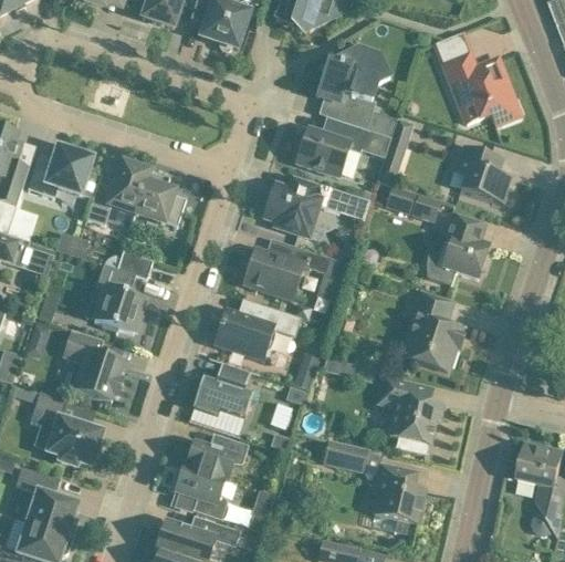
[(0,13),(27,0),(0,0),(0,13)]
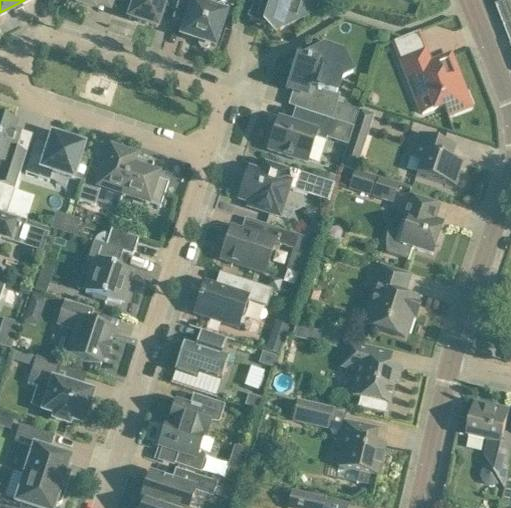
[(133,0),(130,6),(137,19),(146,22),(159,15),(164,0),(133,0)]
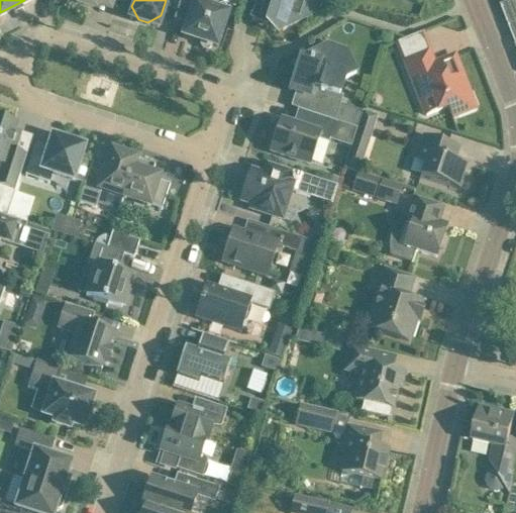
[(210,6),(212,0),(178,0),(173,17),(186,22),(183,33),(215,44),(226,11),(210,6)]
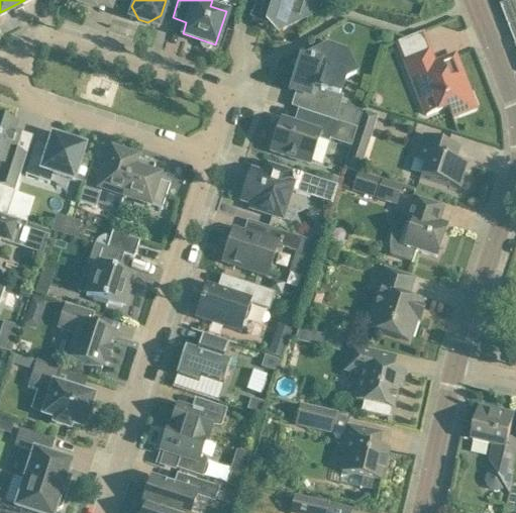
[(255,0),(250,17),(282,27),(310,10),(304,0),(255,0)]
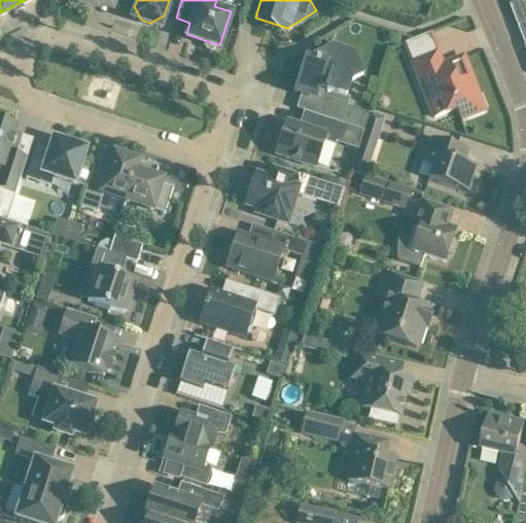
[(525,2),(511,8),(513,12),(521,32),(525,30),(525,2)]
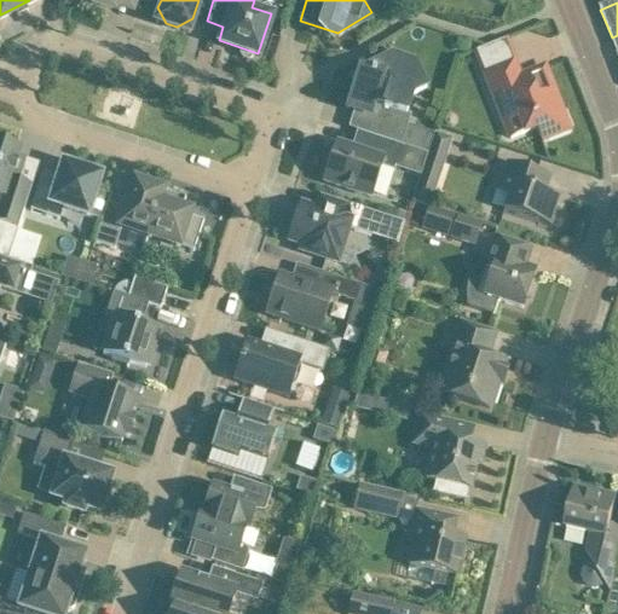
[(369,132),(400,143),(427,151),(431,140),(404,132),(406,122),(402,121),(410,96),(425,86),(414,59),(390,51),(361,69),(358,69),(353,84),(346,104),(375,114),(369,132)]
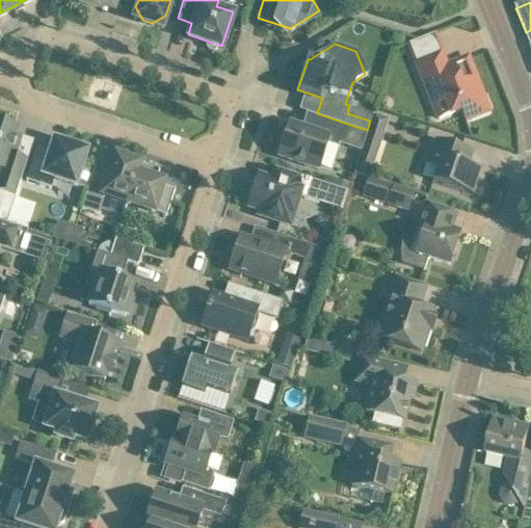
[(465,117),(469,116),(488,108),(475,74),(460,79),(453,59),(445,62),(440,49),(416,59),(437,116),(460,107),(465,117)]
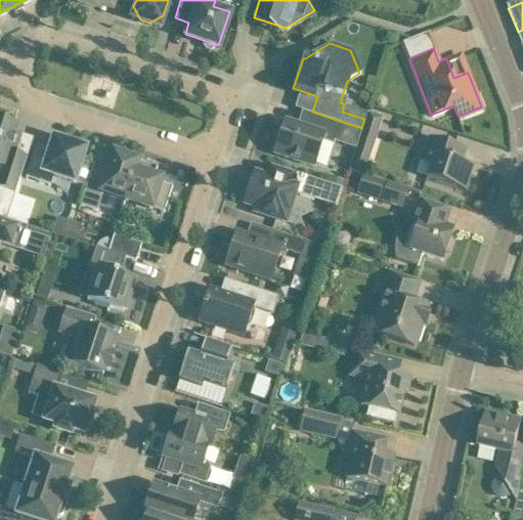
[(301,109),(296,122),(290,120),(286,131),(279,129),(272,150),(313,164),(321,139),(333,142),(336,133),(357,140),(360,130),(361,128),(339,121),(312,112),(301,109)]
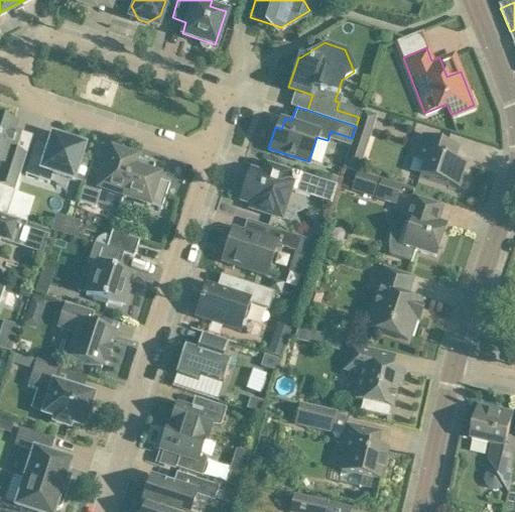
[(356,126),(355,128),(370,133),(376,113),(361,108),(359,117),(356,126)]
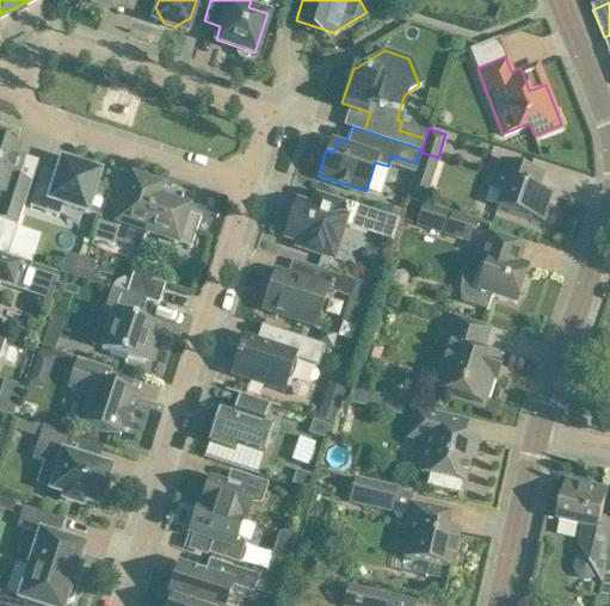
[(0,191),(0,216),(5,217),(16,221),(17,222),(30,180),(17,175),(22,160),(23,154),(17,152),(19,144),(1,138),(0,135),(0,191)]
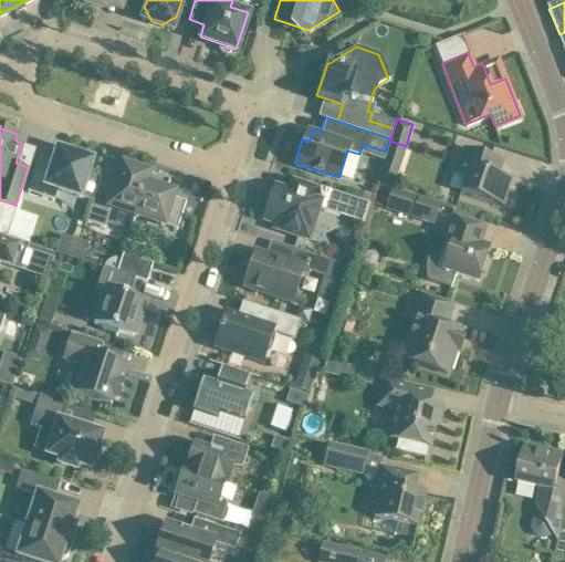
[(502,158),(481,152),(462,145),(454,170),(464,174),(459,189),(501,204),(508,185),(504,184),(508,175),(498,172),(502,158)]
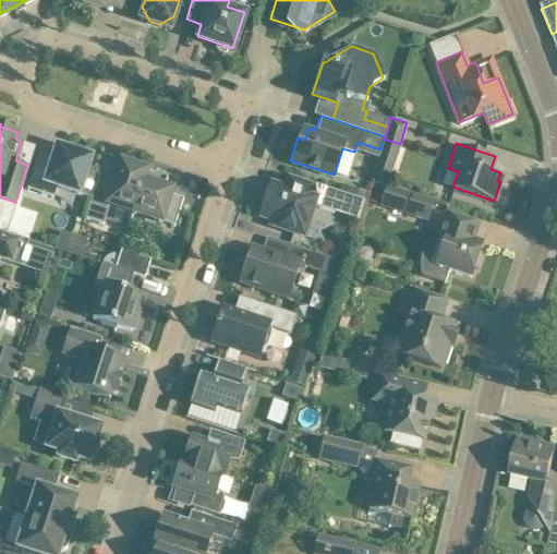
[(37,152),(26,187),(40,191),(52,195),(56,185),(79,193),(84,176),(91,155),(56,144),(51,156),(37,152)]
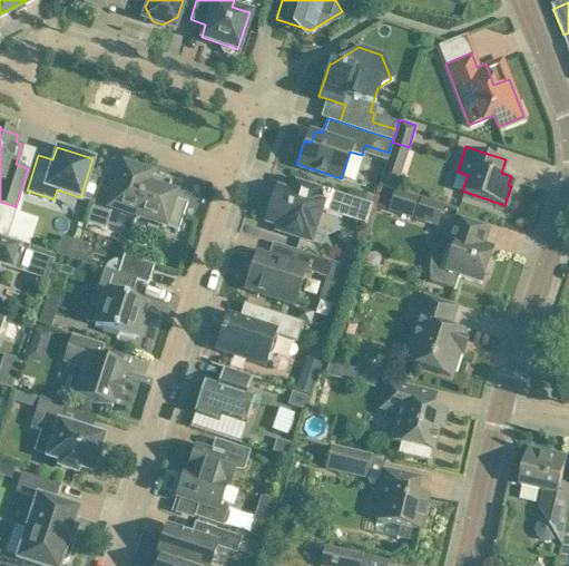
[(94,197),(86,222),(105,227),(106,223),(130,231),(135,215),(149,173),(121,164),(113,189),(99,185),(101,177),(100,176),(94,197)]
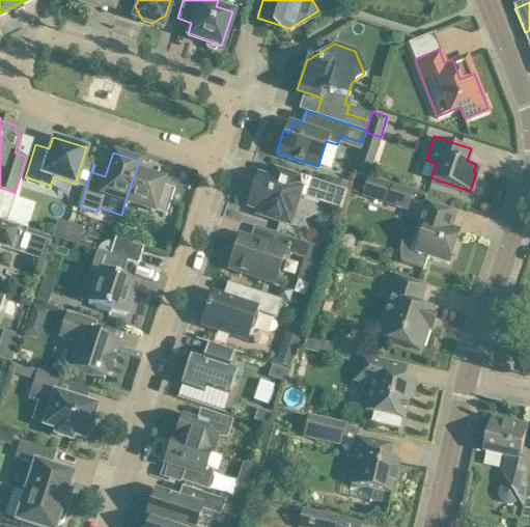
[(358,153),(353,170),(367,174),(373,158),(358,153)]
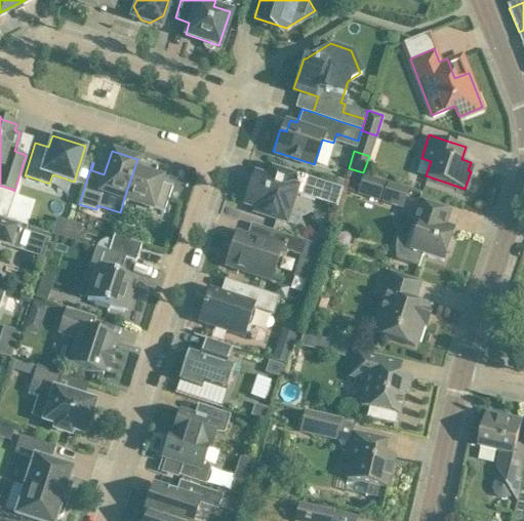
[(137,159),(124,198),(144,204),(163,210),(167,198),(171,184),(170,184),(170,185),(160,181),(161,177),(160,176),(161,171),(155,169),(157,165),(137,159)]
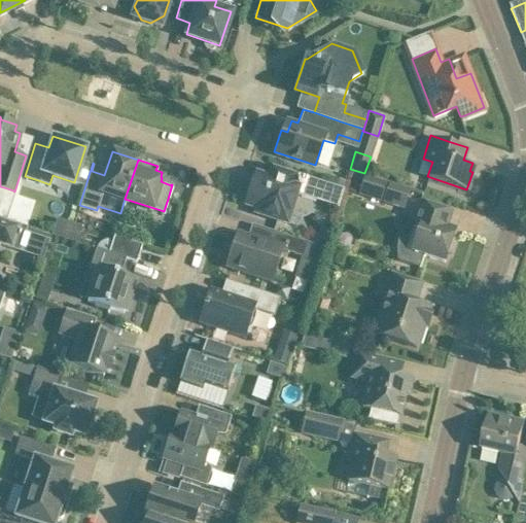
[(321,179),(290,170),(271,163),(267,175),(255,171),(245,202),(256,205),(255,210),(286,220),(295,192),(315,199),(321,179)]
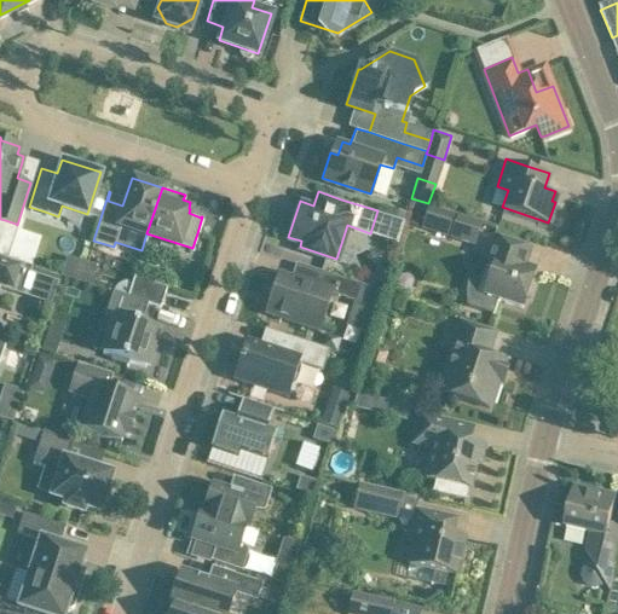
[(428,203),(425,213),(478,229),(480,220),(432,204),(428,203)]
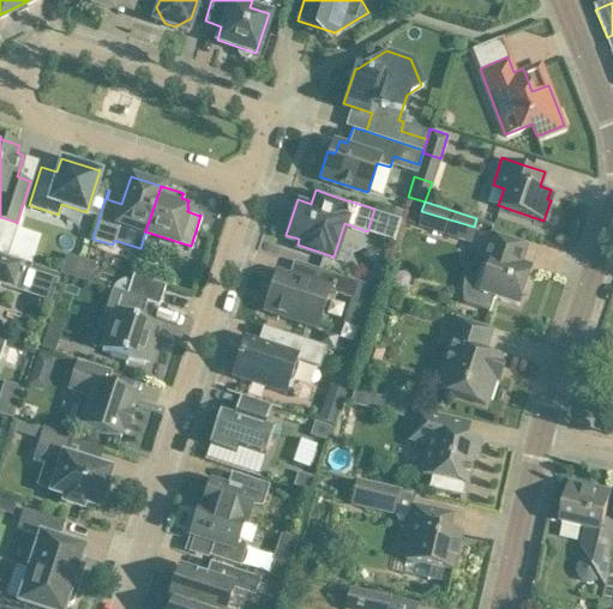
[(386,204),(383,212),(398,217),(401,209),(386,204)]
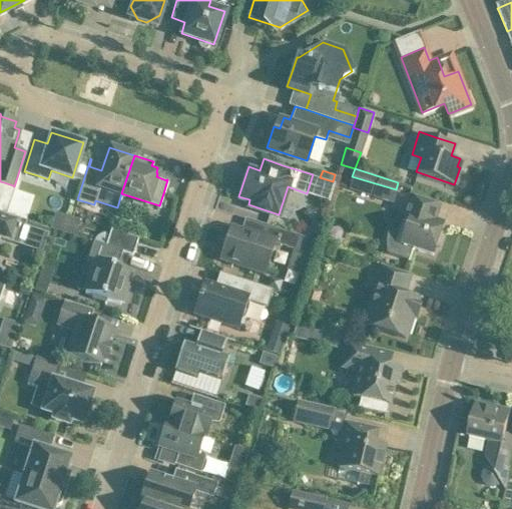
[(0,209),(4,211),(13,185),(4,182),(1,192),(0,192),(0,209)]
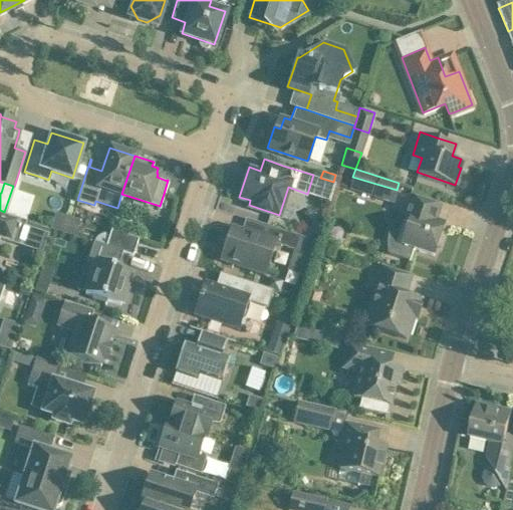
[(440,205),(421,199),(409,195),(403,212),(400,211),(394,218),(390,226),(387,234),(386,244),(387,252),(409,259),(413,247),(433,254),(441,228),(437,227),(440,219),(436,218),(440,205)]
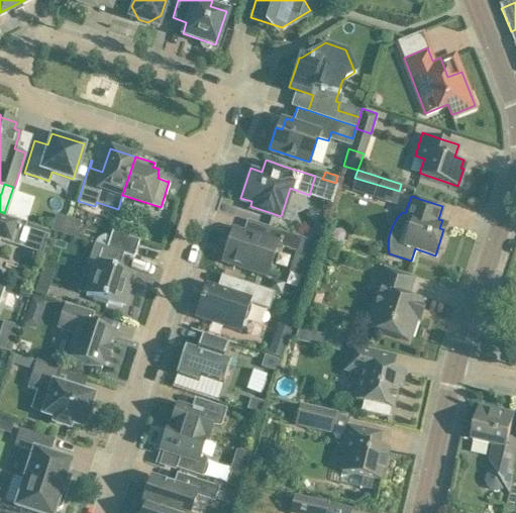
[(0,237),(12,242),(42,252),(47,233),(24,226),(26,220),(4,213),(0,211),(0,237)]
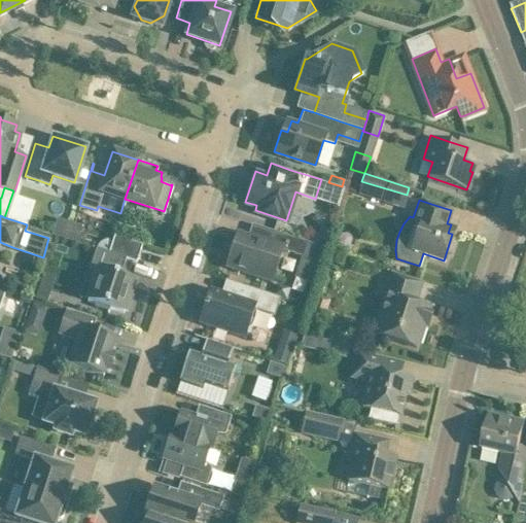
[(306,240),(292,235),(273,229),(269,240),(236,230),(224,265),(271,280),(282,248),(301,254),(302,255),(306,240)]
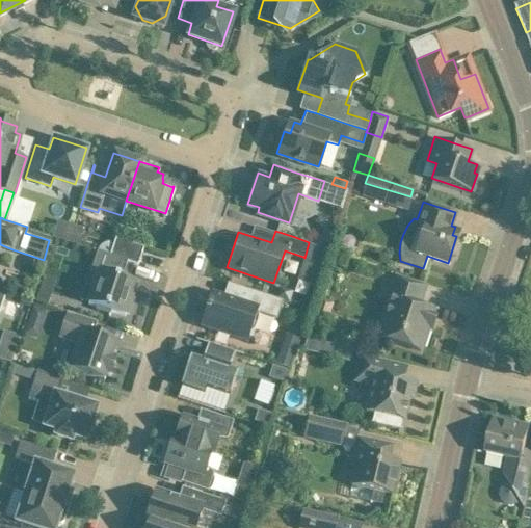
[(142,245),(123,239),(114,236),(109,253),(126,260),(137,263),(142,245)]
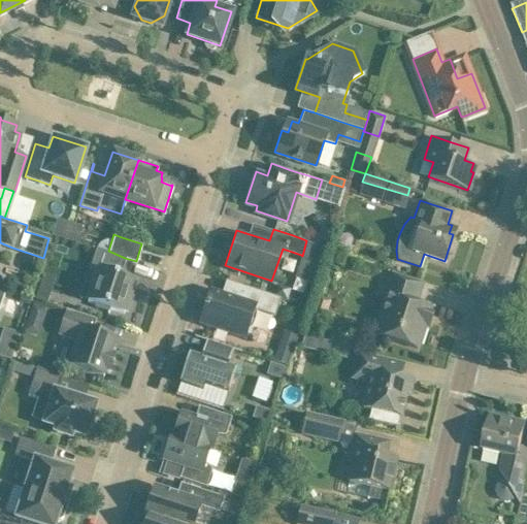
[(313,282),(325,247),(325,246),(307,240),(306,240),(302,256),(301,255),(294,275),(313,282)]
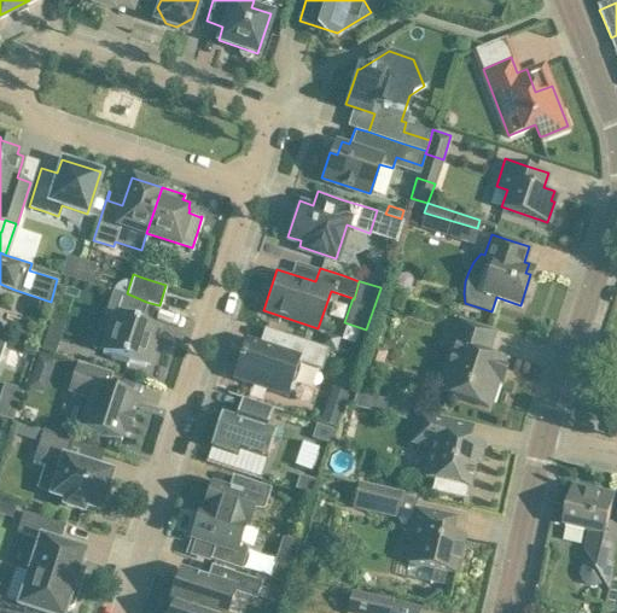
[(146,302),(127,293),(112,289),(99,330),(108,332),(102,350),(144,365),(156,328),(139,323),(146,302)]
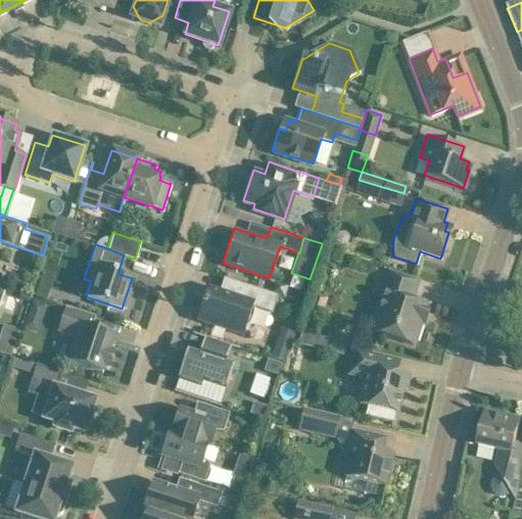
[(417,280),(397,273),(387,270),(380,290),(383,291),(371,329),(413,342),(425,303),(410,299),(417,280)]
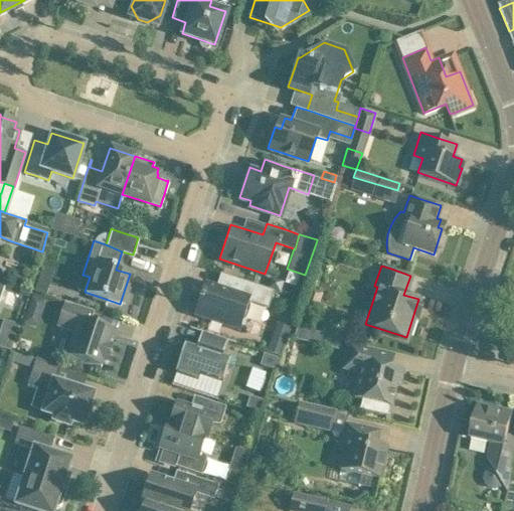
[(273,289),(238,278),(219,272),(215,285),(203,281),(193,314),(238,329),(248,301),(268,307),(273,289)]
